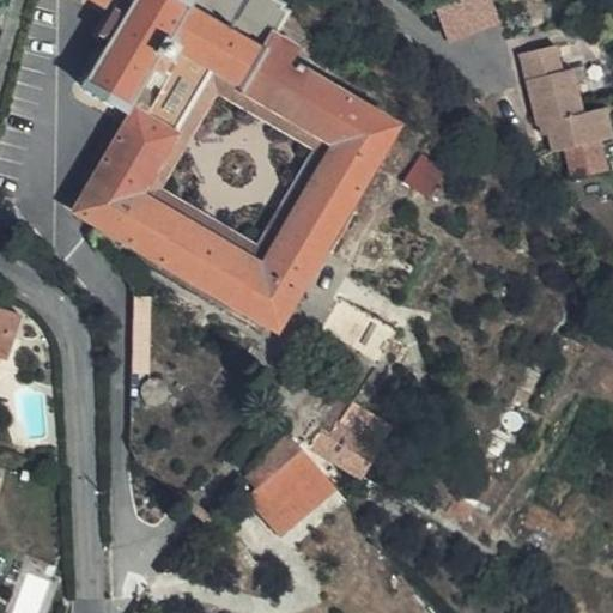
[(90,0),(108,10),(113,0),(90,0)]
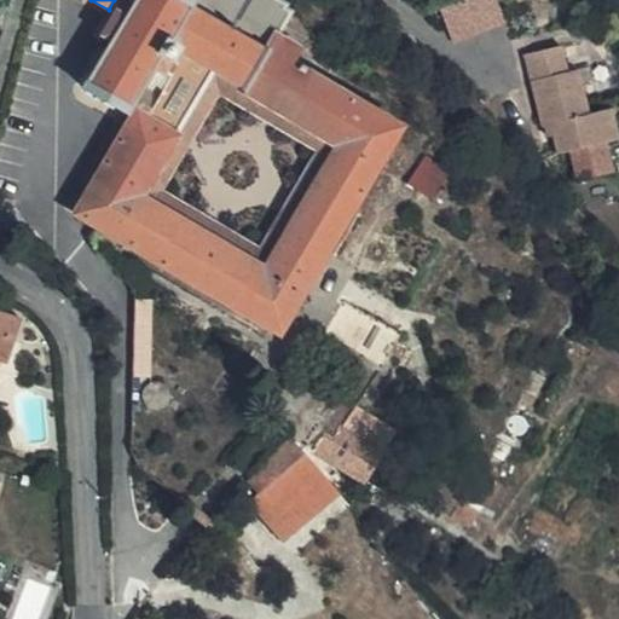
[(466,33),(505,21),(498,0),(463,0),(455,3),(466,33)]
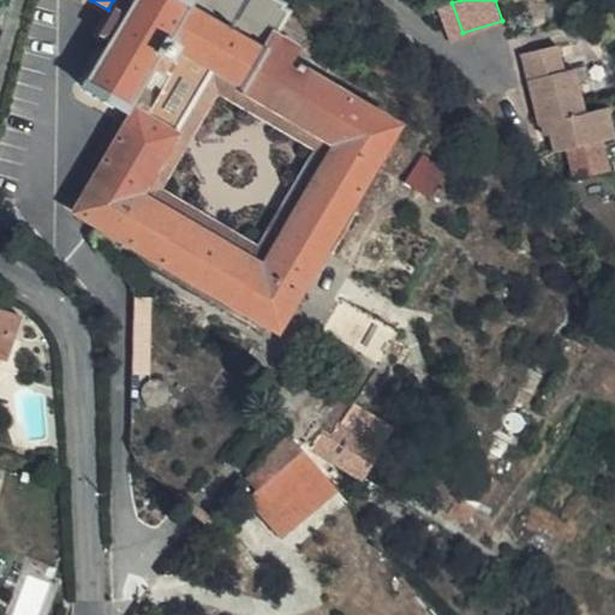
[(262,46),(195,9),(171,49),(183,57),(173,72),(160,65),(131,114),(76,210),(284,333),(395,129),(296,66),(303,51),(270,31),(262,46)]
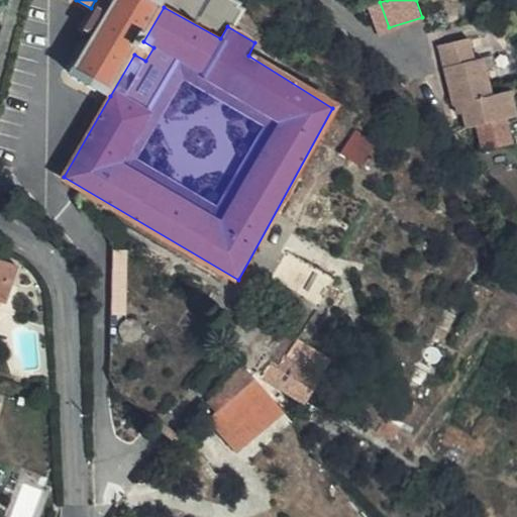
[(464,130),(502,121),(510,119),(504,91),(486,95),(478,59),(467,60),(460,36),(429,44),(453,133),(464,130)]
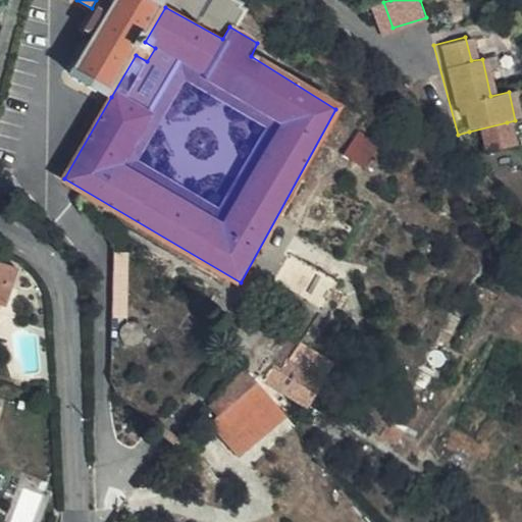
[(511,146),(507,122),(469,132),(475,155),(511,146)]
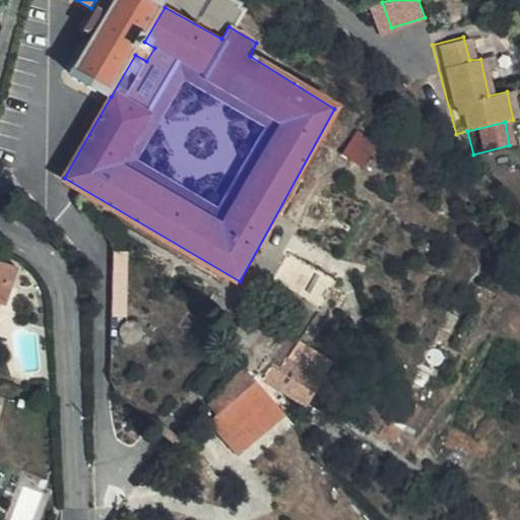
[(318,307),(334,278),(286,251),(270,279),(318,307)]
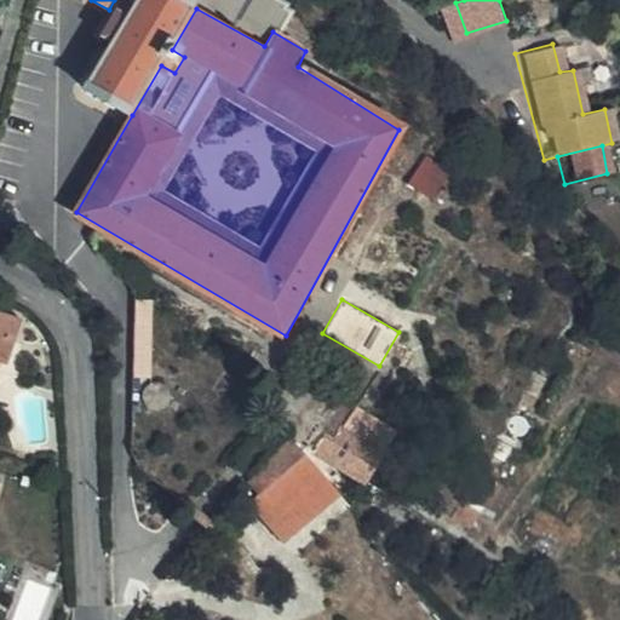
[(0,354),(11,317),(0,314),(0,354)]
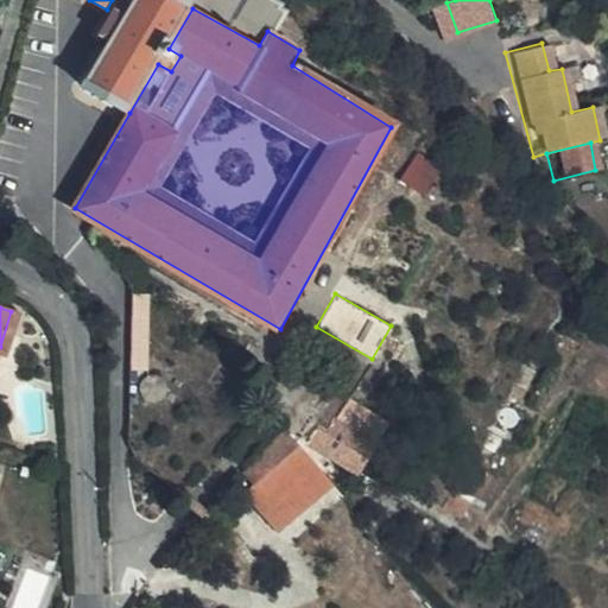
[(352,476),(359,480),(379,451),(335,418),(324,430),(317,426),(309,435),(304,444),(352,476)]
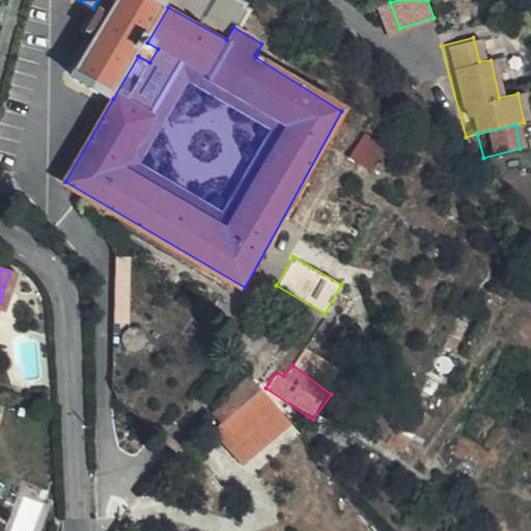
[(221,422),(259,387),(247,374),(226,393),(227,396),(212,410),(221,422)]
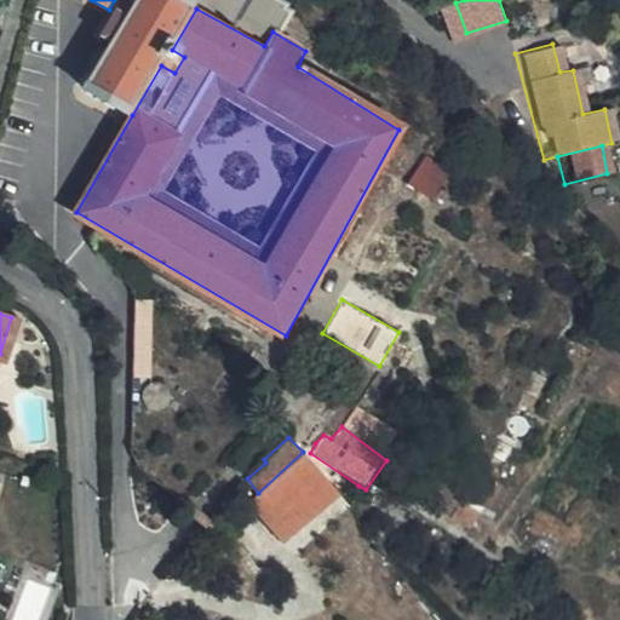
[(258,493),(247,503),(291,551),(348,501),(303,452),(258,493)]
